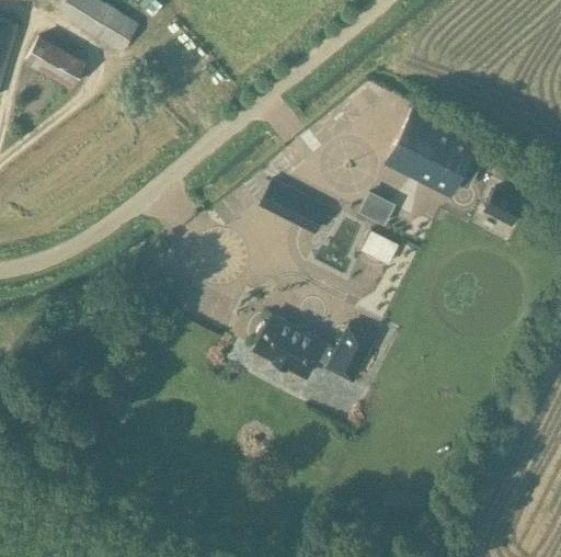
[(139,27),(94,0),(66,0),(57,16),(122,56),(139,27)]
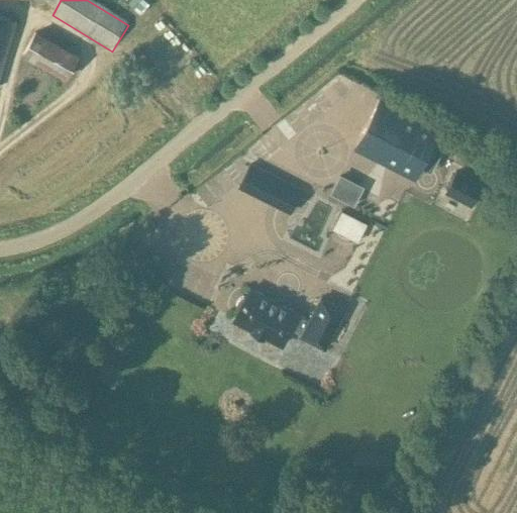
[(0,19),(0,81),(17,25),(0,19)]
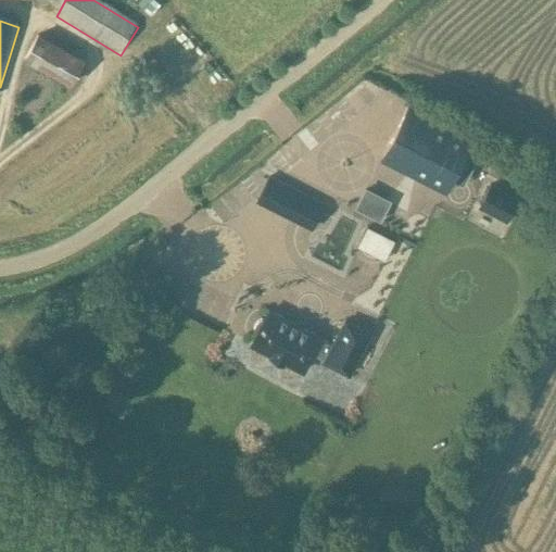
[(38,37),(24,63),(72,89),(85,66),(83,65),(84,62),(38,37)]
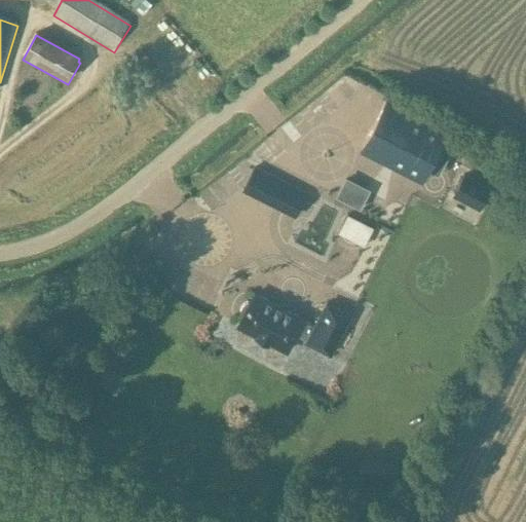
[(386,107),(363,152),(421,182),(445,137),(386,107)]
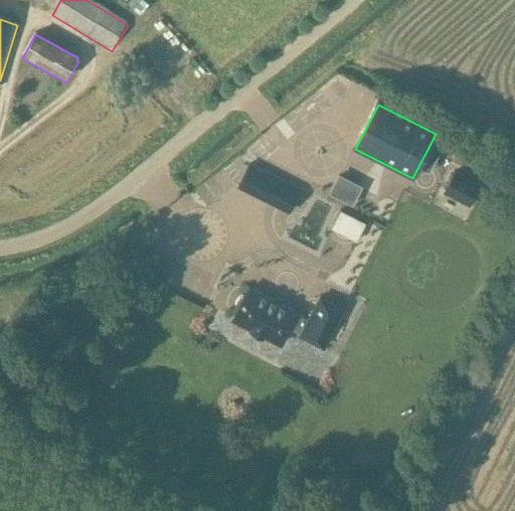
[(455,176),(446,194),(471,207),(480,189),(455,176)]
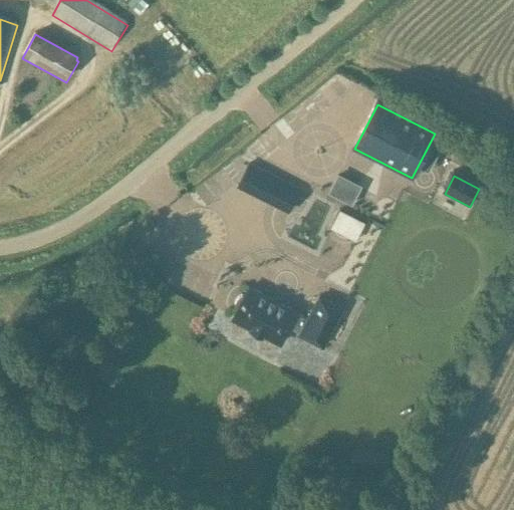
[(282,182),(269,207),(288,216),(301,191),(282,182)]
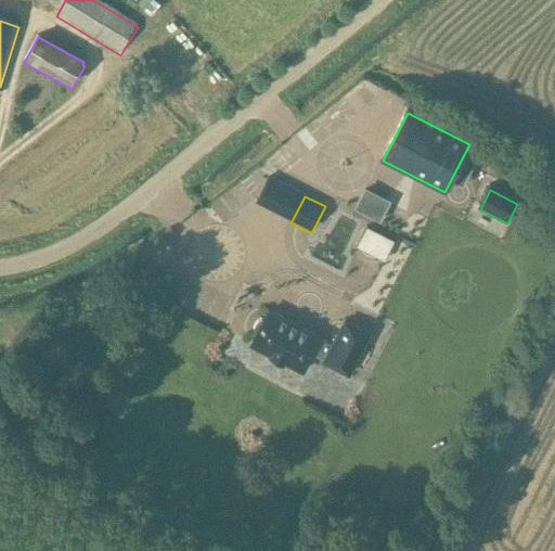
[(256,338),(252,347),(271,357),(269,360),(280,366),(282,367),(283,363),(302,374),(311,357),(324,363),(324,364),(348,377),(370,336),(345,324),(332,348),(320,342),(320,341),(269,314),(263,322),(261,321),(258,323),(256,327),(254,330),(254,333),(254,337),(256,338)]
